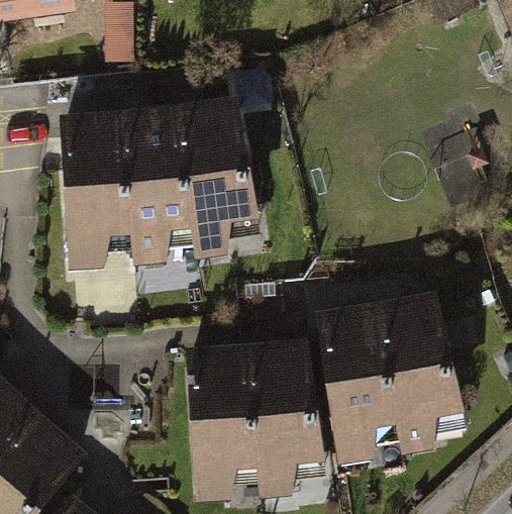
[(0,0),(0,21),(79,12),(78,0),(0,0)]
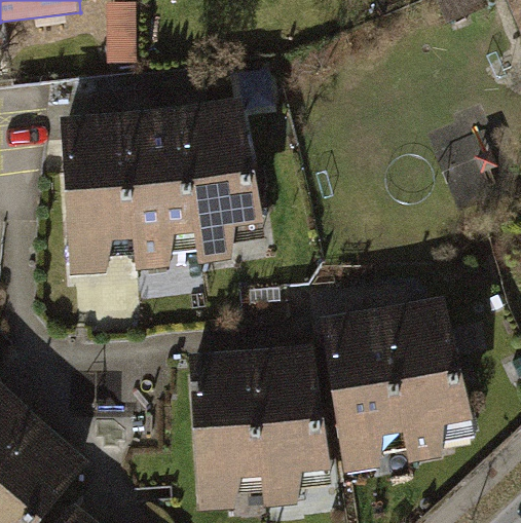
[(195,229),(199,263),(228,258),(230,224),(259,219),(239,95),(177,106),(195,229)]
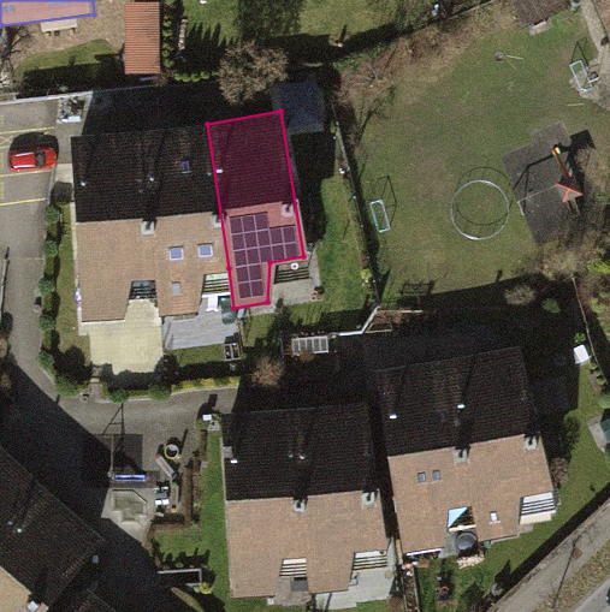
[(229,268),(207,124),(140,130),(154,274),(158,318),(194,314),(202,271),(229,268)]
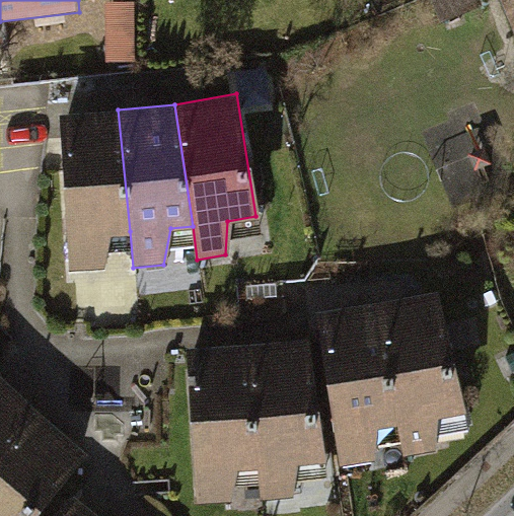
[(130,231),(118,109),(59,114),(68,270),(101,268),(107,231),(130,231)]
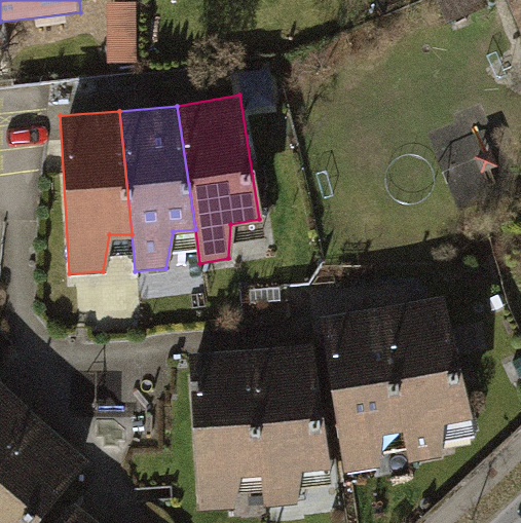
[(466,418),(440,296),(382,304),(403,426),(408,463),(439,459),(444,421),(466,418)]
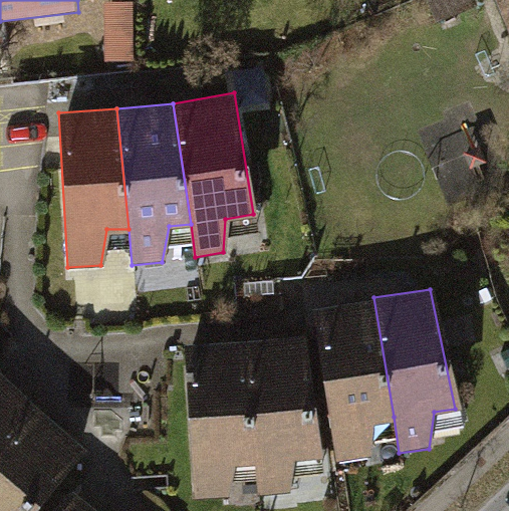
[(394,417),(373,297),(315,304),(333,458),(366,455),(370,419),(394,417)]
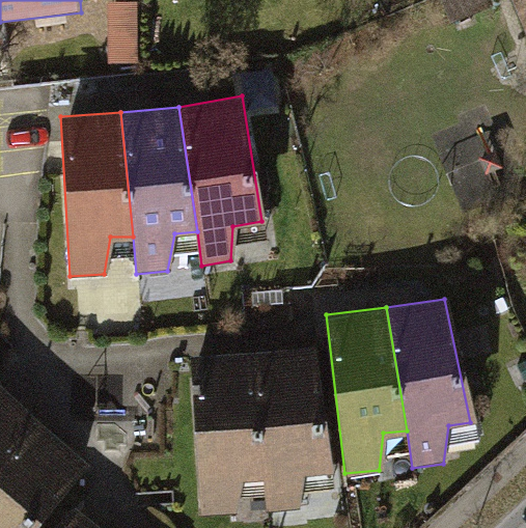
[(328,471),(310,345),(251,351),(264,475),(267,513),(299,510),(306,472),(328,471)]
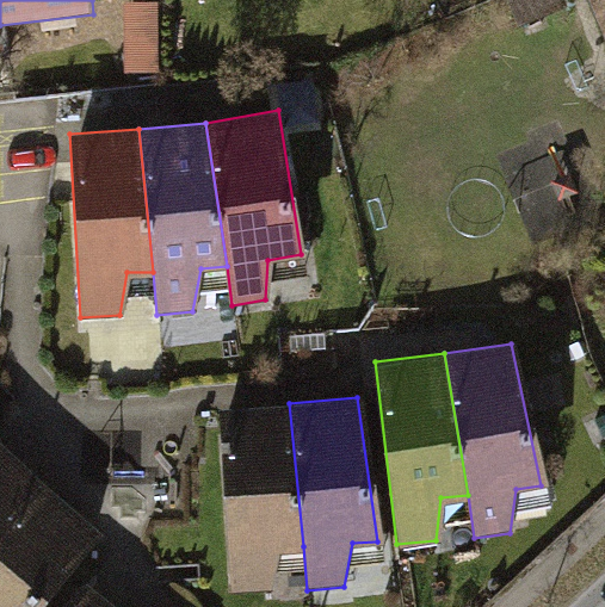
[(303,546),(289,403),(220,408),(230,592),(270,590),(277,547),(303,546)]
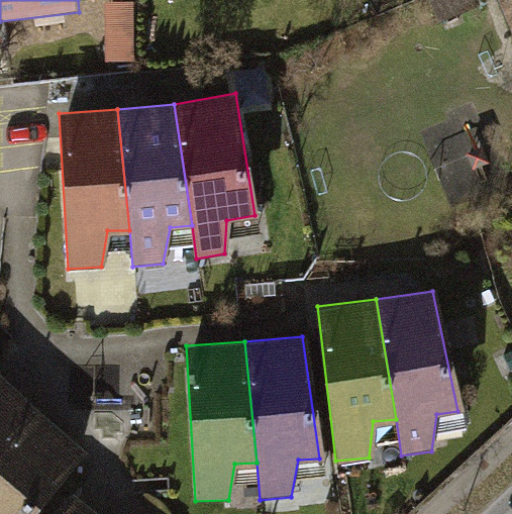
[(0,449),(34,410),(0,378),(0,449)]
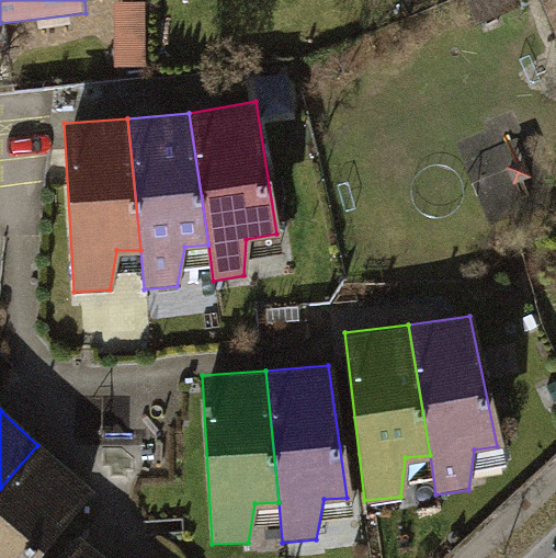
[(26,557),(84,487),(37,445),(0,488),(0,557),(26,557)]
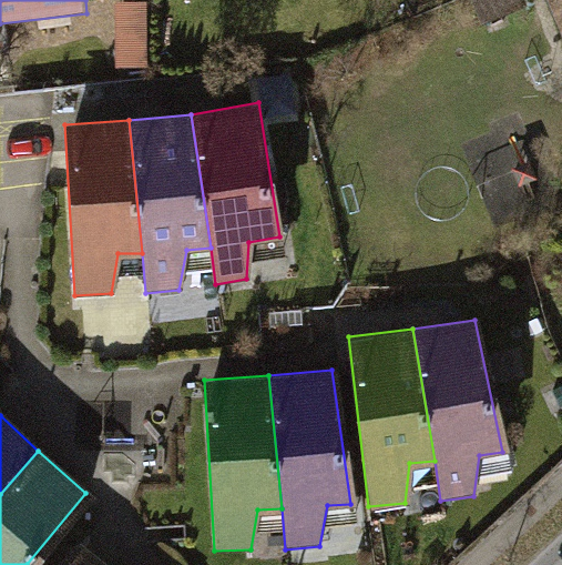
[(102,564),(78,545),(61,564),(102,564)]
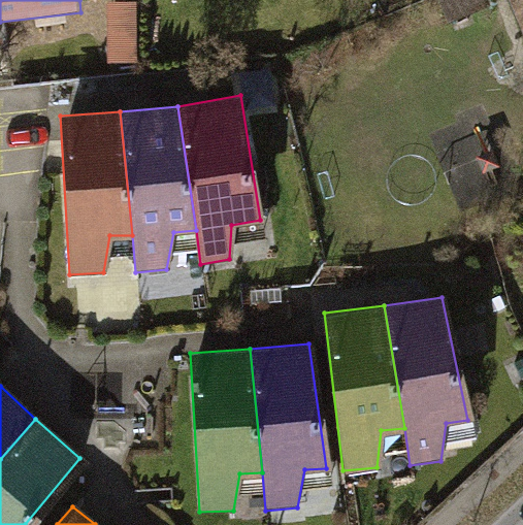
All buildings are outlined.
